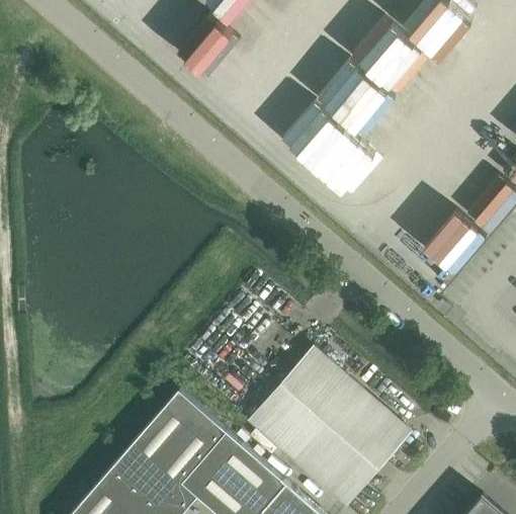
[(209,24),(254,50),(283,0),(174,0),(155,18),(142,40),(171,59),(209,24)]
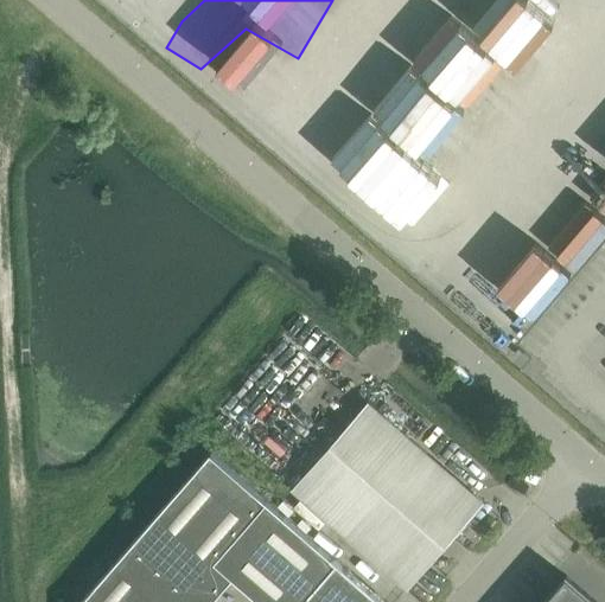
[(547,55),(572,19),(543,0),(485,0),(458,38),(437,23),(397,78),(414,90),(379,141),(439,183),(478,126),(466,119),(508,61),(521,70),(536,47),(547,55)]
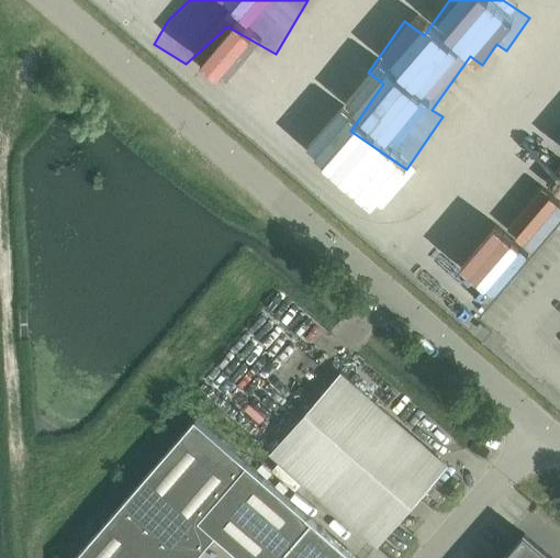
[(517,270),(559,214),(559,197),(529,175),(512,199),(523,207),(490,249),(517,270)]
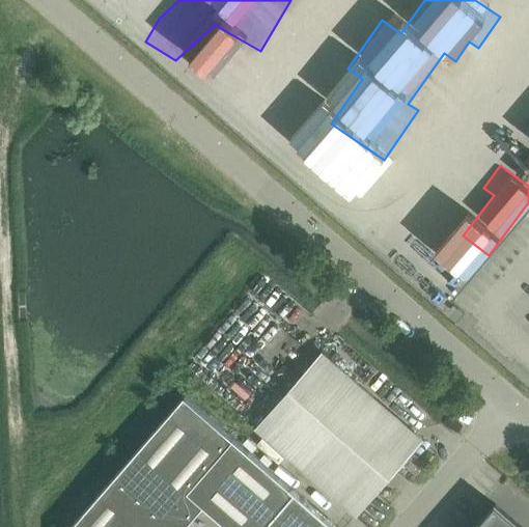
[(422,443),(372,399),(321,355),(253,432),(355,520),(422,443)]
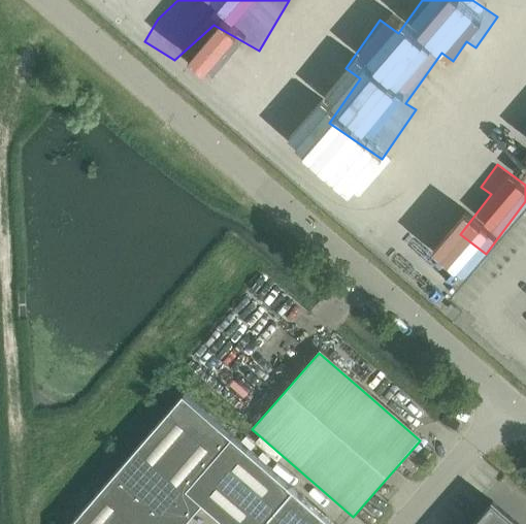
[(185,523),(201,505),(222,523),(327,523),(182,397),(71,523),(185,523)]
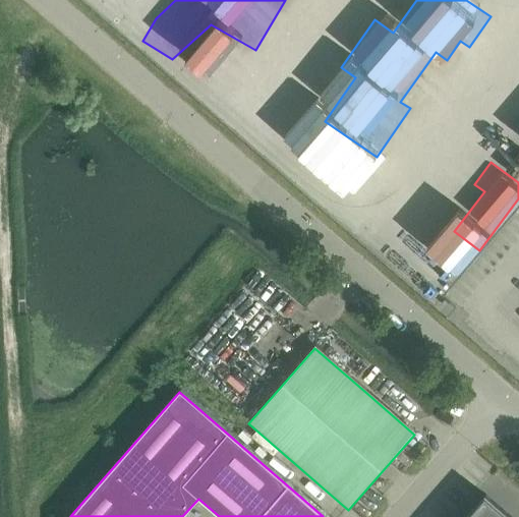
[(505,516),(483,498),(467,516),(505,516)]
